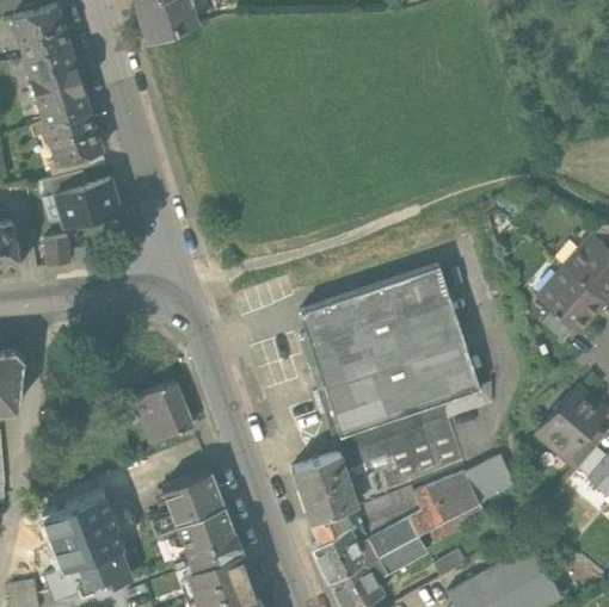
[(134,0),(139,11),(171,0),(134,0)]
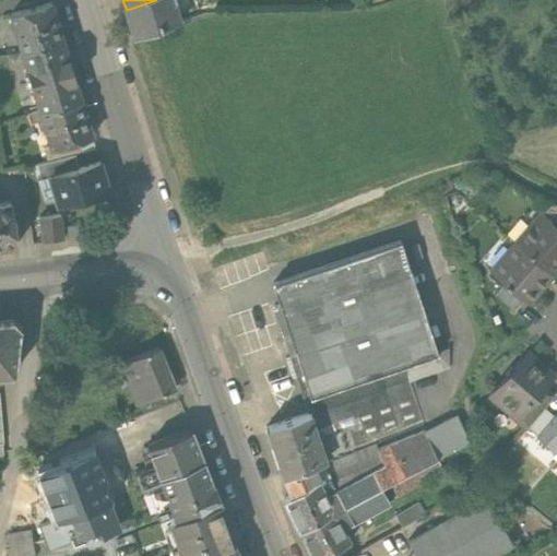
[(172,8),(168,0),(156,0),(127,10),(137,42),(181,25),(175,7),(172,8)]
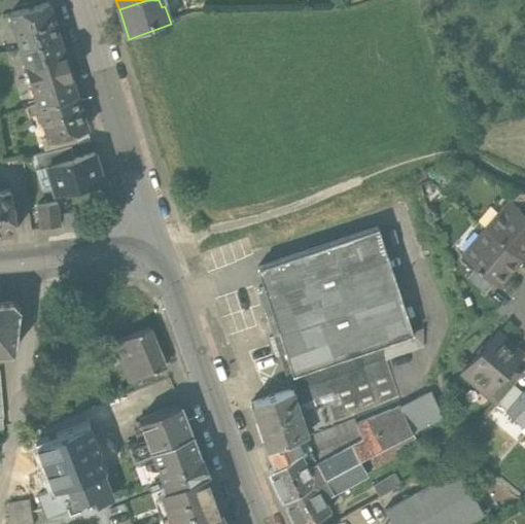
[(11,19),(23,53),(60,41),(49,7),(11,19)]
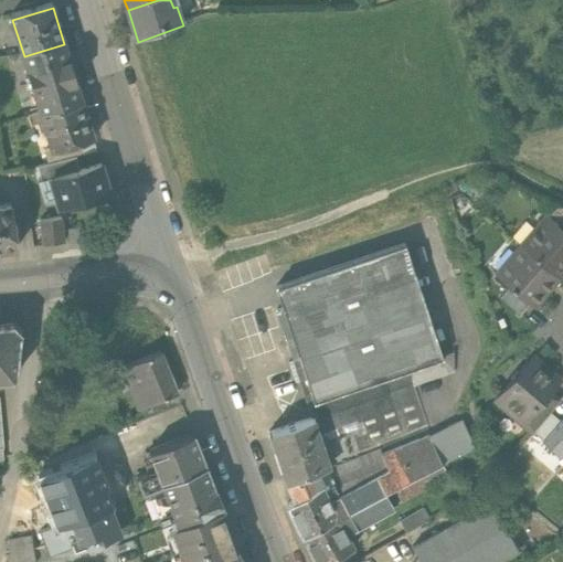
[(83,105),(64,44),(24,56),(42,117),(83,105)]
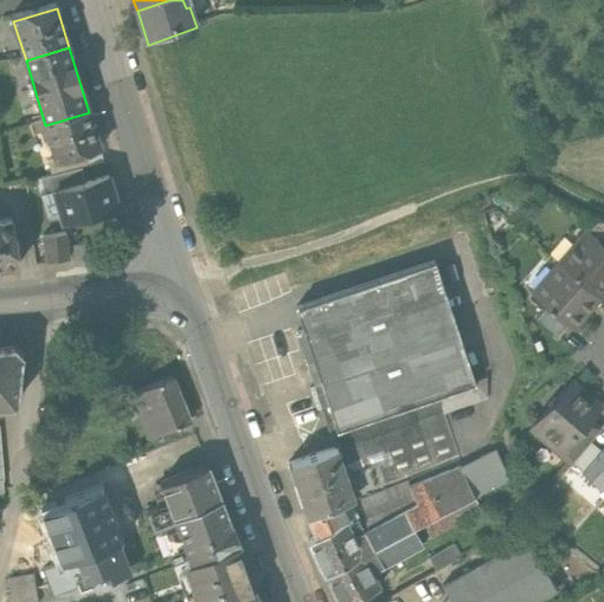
[(45,125),(57,164),(58,166),(102,153),(89,112),(45,125)]
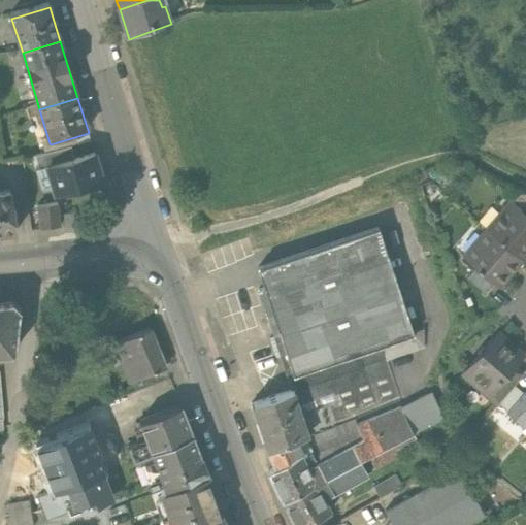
[(89,133),(51,144),(50,143),(43,144),(46,157),(72,150),(92,144),(89,133)]
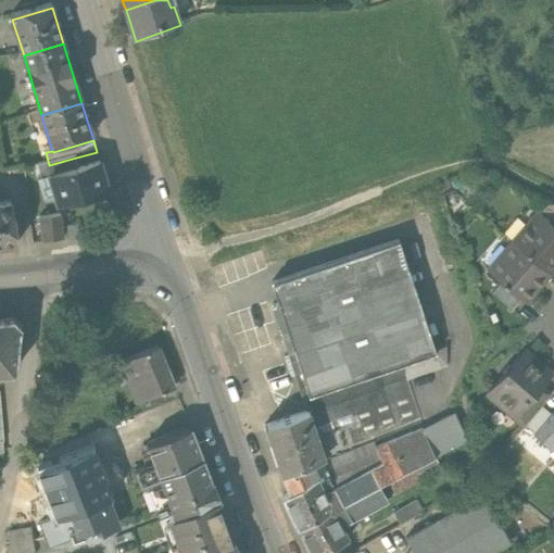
[(42,183),(51,179),(80,172),(76,158),(49,165),(39,168),(42,183)]
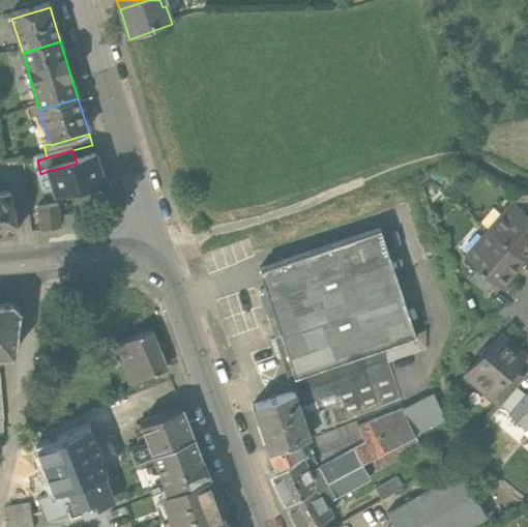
[(57,199),(105,185),(97,157),(77,164),(49,171),(57,199)]
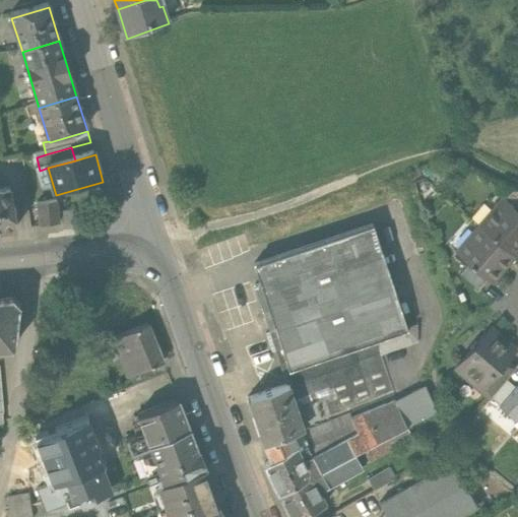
[(502,203),(517,216),(517,192),(513,191),(502,203)]
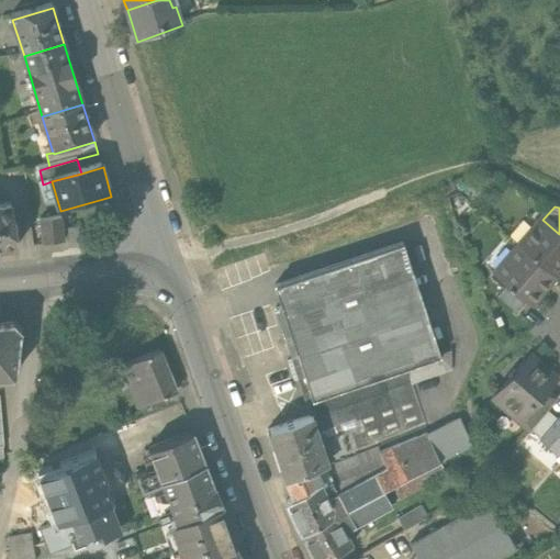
[(13,208),(0,209),(0,252),(18,250),(13,208)]
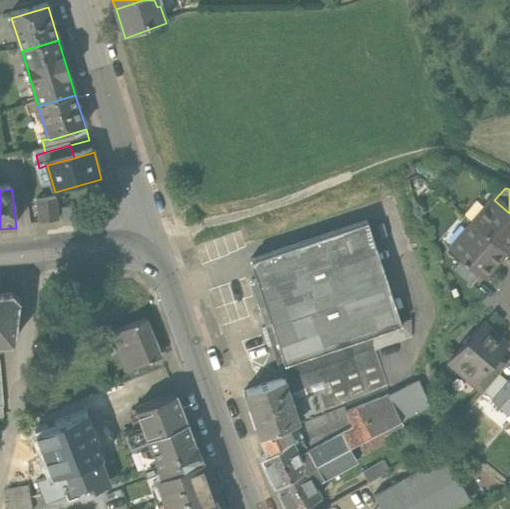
[(40,225),(59,223),(57,200),(38,202),(40,225)]
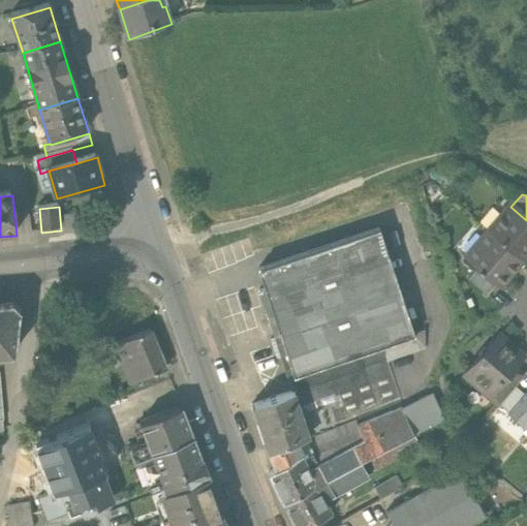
[(526,220),(510,207),(489,231),(524,261),(526,259),(526,252),(526,220)]
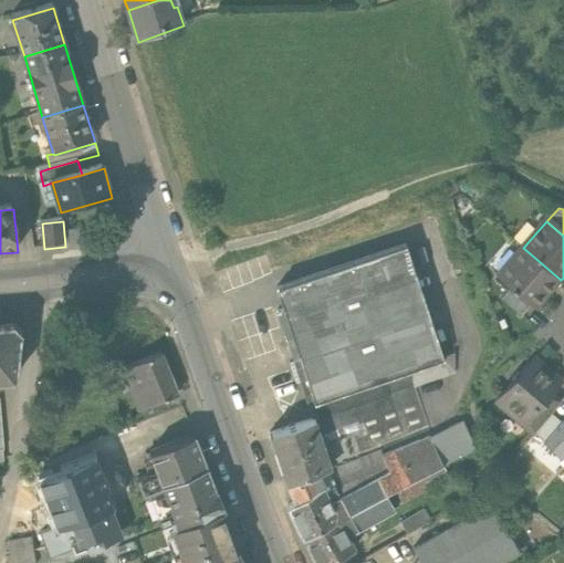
[(296,348),(320,419),(416,388),(455,375),(455,354),(444,357),(407,248),(278,291),(284,312),(278,315),(290,351),(296,348)]
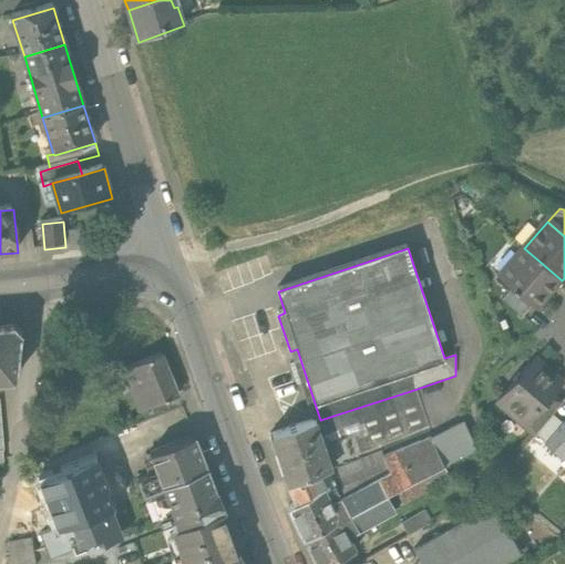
[(536,309),(562,280),(524,248),(499,277),(512,288),(533,307),(536,309)]
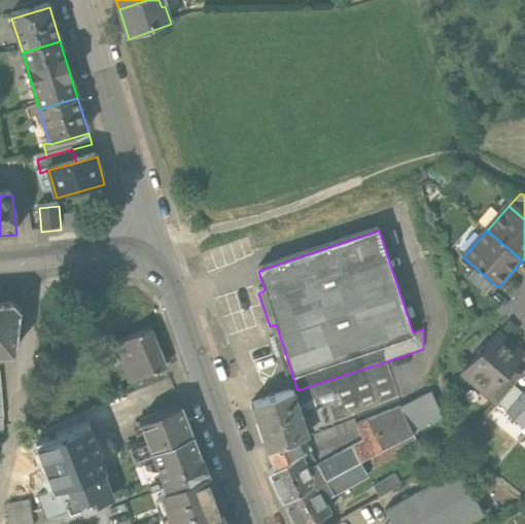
[(487,294),(495,285),(476,268),(467,278),(487,294)]
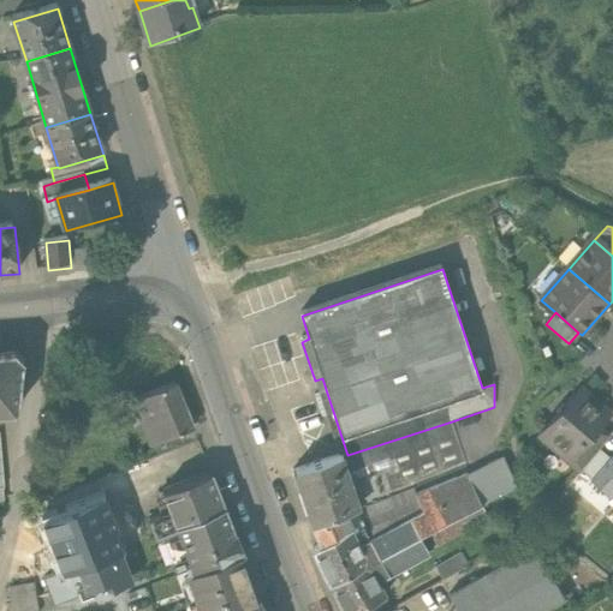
[(0,355),(0,415),(16,415),(21,365),(22,363),(16,355),(0,355)]
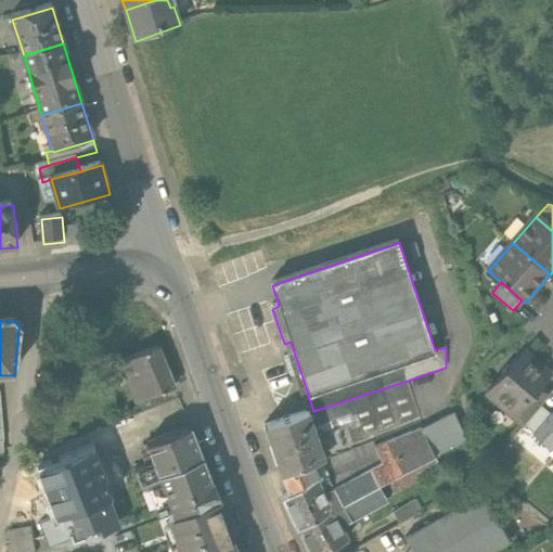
[(167,395),(166,394),(176,389),(167,369),(159,349),(123,363),(127,373),(132,386),(140,403),(151,400),(152,405),(168,398),(167,395)]
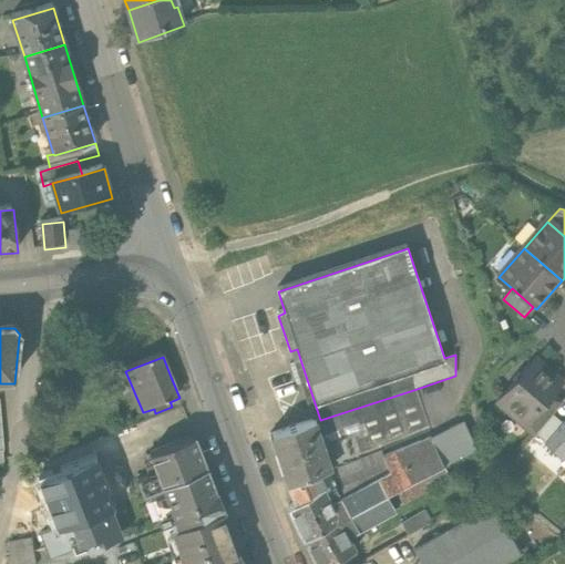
[(525,427),(551,398),(562,385),(535,361),(499,403),(525,427)]
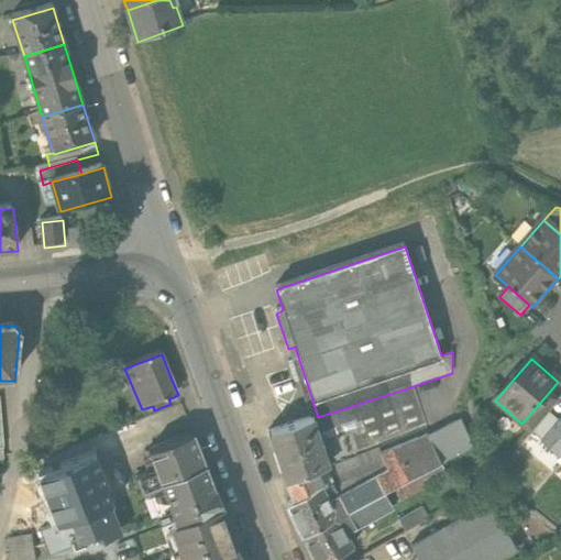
[(108,402),(134,392),(129,379),(107,387),(106,385),(102,387),(108,402)]
